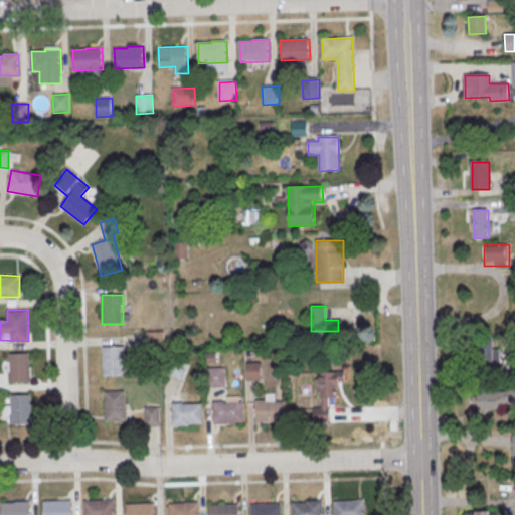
[(102,346),(102,376),(124,376),(124,346),(102,346)]
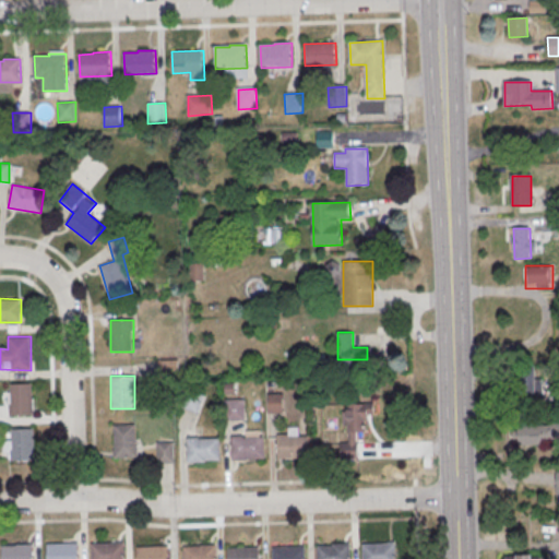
[(32,383),(10,383),(10,415),(32,415),(32,383)]
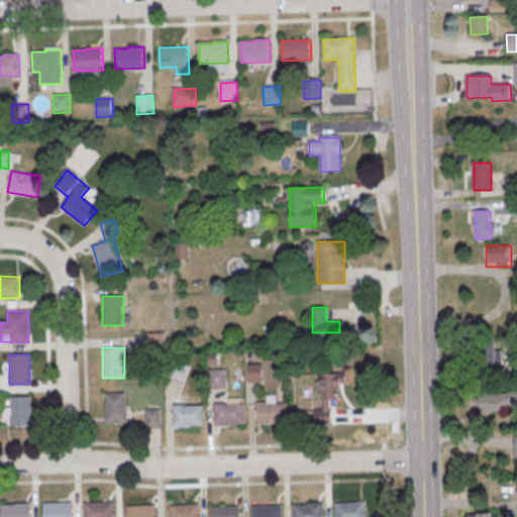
[(226,388),(226,369),(217,369),(217,355),(208,355),(208,388),(226,388)]
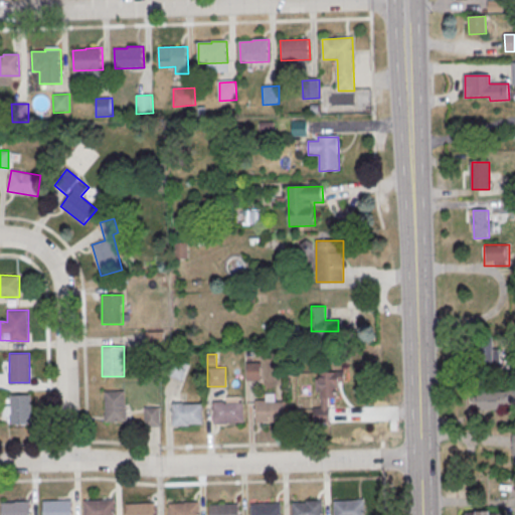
[(261,380),(261,362),(246,362),(246,380),(261,380)]
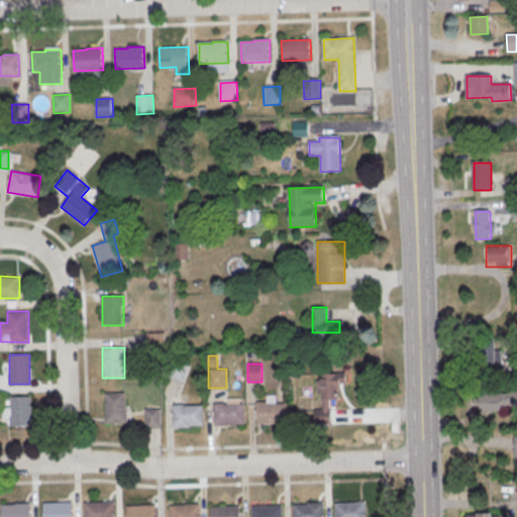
[(345,373),(316,373),(316,426),(330,426),(330,400),(338,400),(338,388),(345,388),(345,373)]
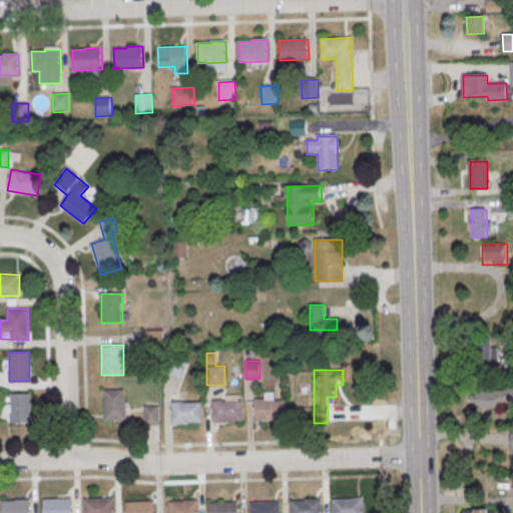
[(512,387),(472,389),(472,408),(512,406),(512,387)]
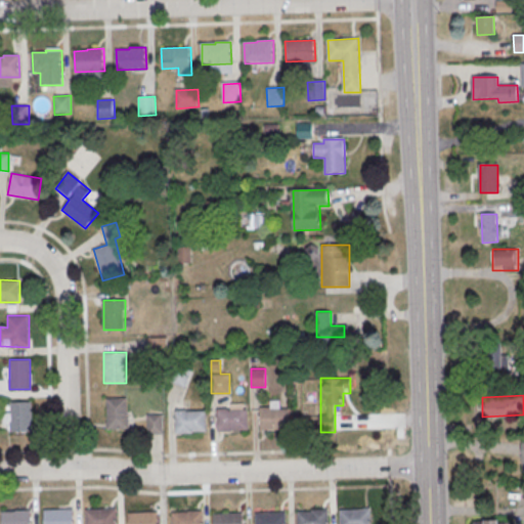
[(128,397),(107,397),(107,429),(128,429),(128,397)]
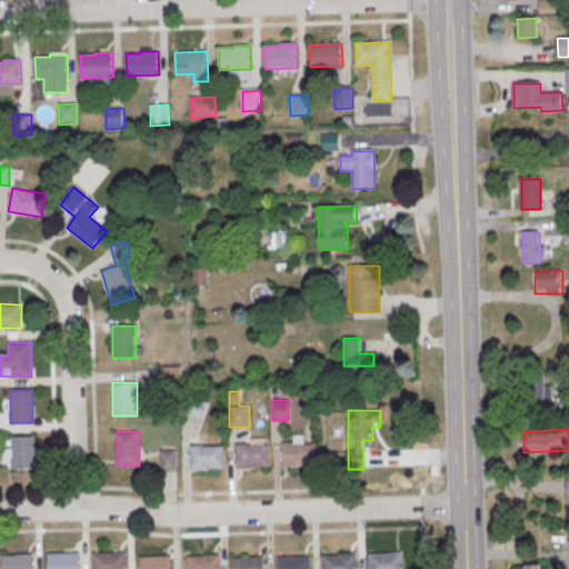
[(5,448),(5,468),(35,468),(35,436),(11,436),(11,448),(5,448)]
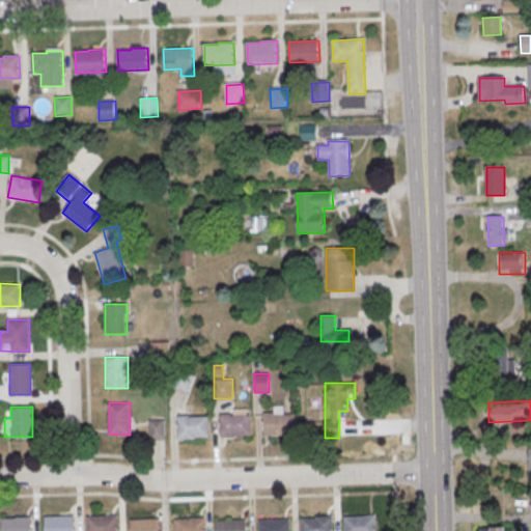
[(264,416),(295,415),(295,437),(264,438),(264,416)]
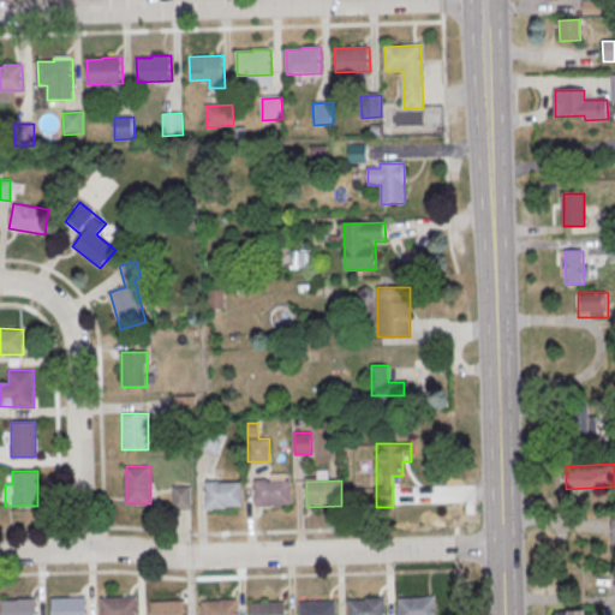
[(256,483),(291,482),(292,507),(257,507),(256,483)]
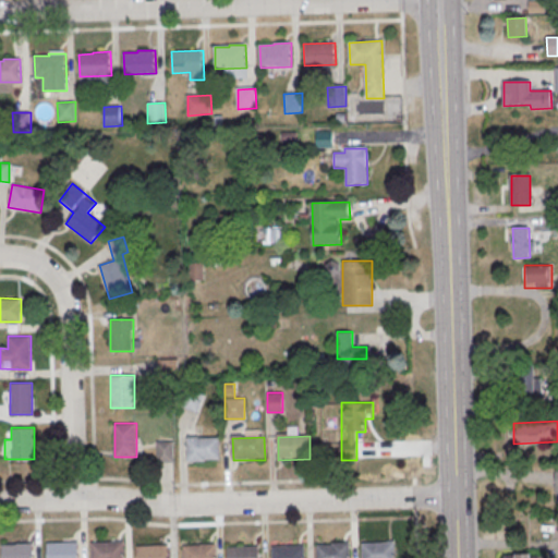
[(187,439),(219,438),(220,461),(189,462),(187,439)]
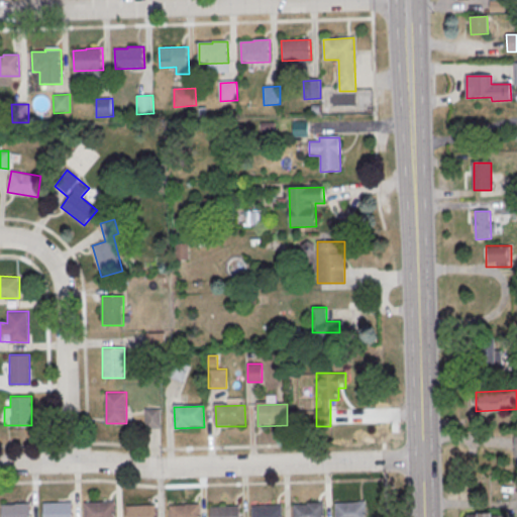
[(161,408),(145,408),(145,428),(161,428),(161,408)]
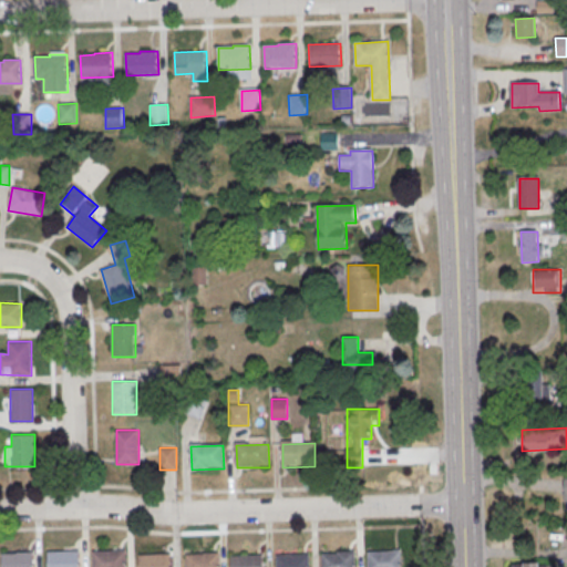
[(92,566),(92,550),(124,549),(124,566),(92,566)]
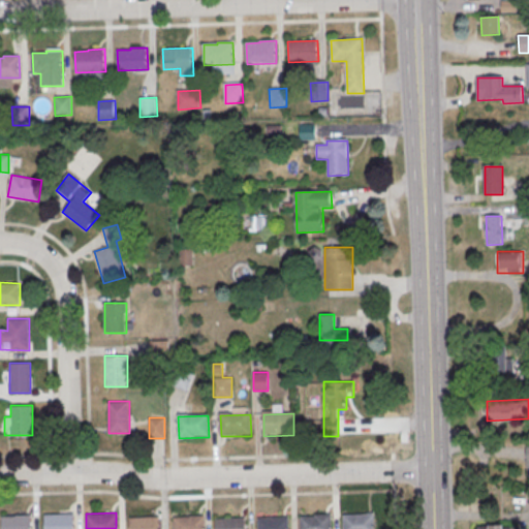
[(43,528),(43,515),(73,514),(73,528),(43,528)]
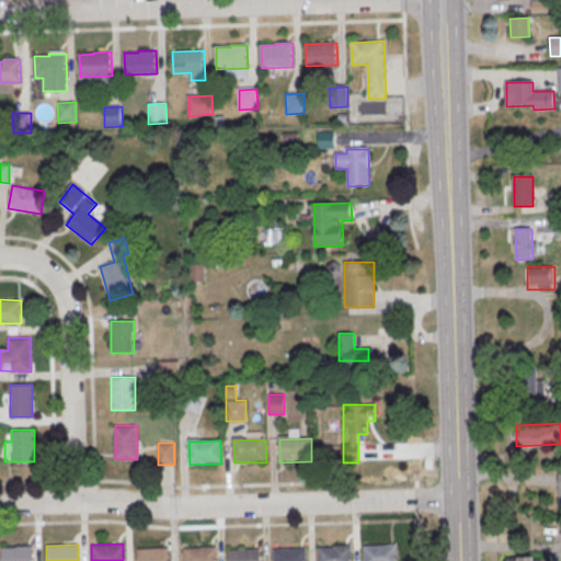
[(1,560),(1,547),(33,547),(33,560),(1,560)]
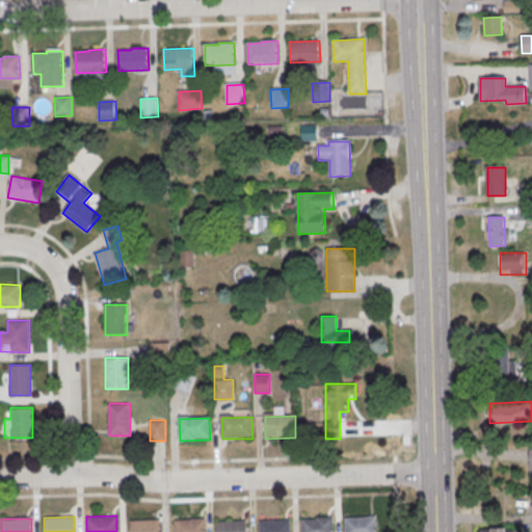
[(129,531),(129,520),(159,519),(159,531),(129,531)]
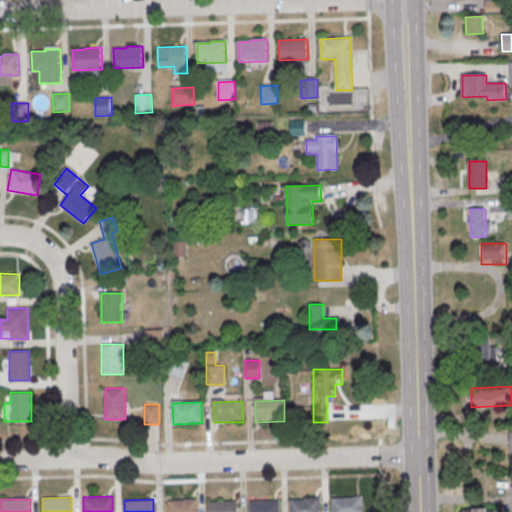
[(168,511),(168,500),(197,499),(197,511),(168,511)]
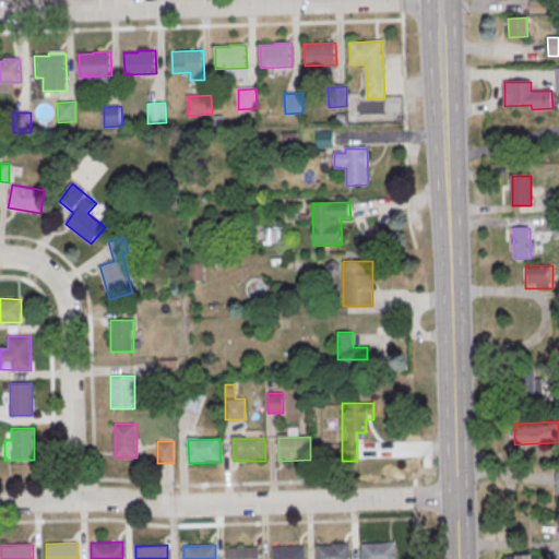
[(319,558),(319,546),(351,545),(351,558),(319,558)]
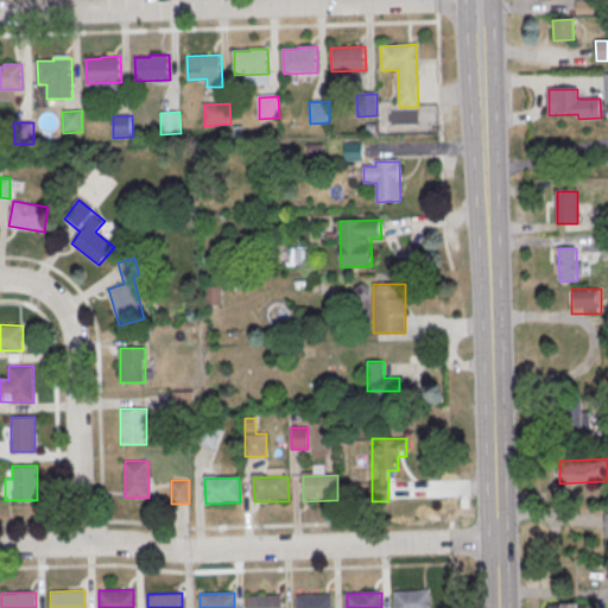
[(396,607),(396,594),(430,593),(430,607),(396,607)]
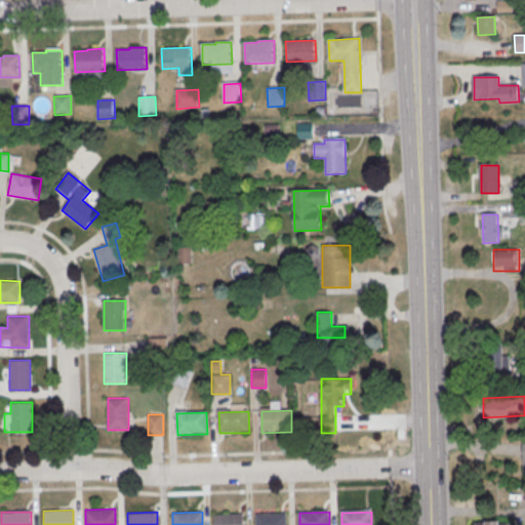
[(255,524),(255,513),(285,513),(285,524),(255,524)]
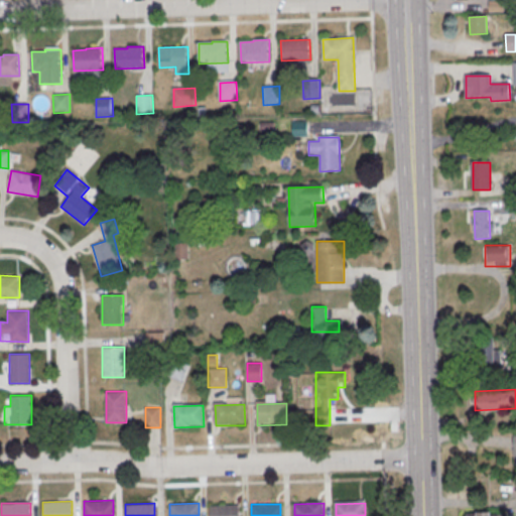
[(210,515),(210,505),(239,505),(239,515),(210,515)]
